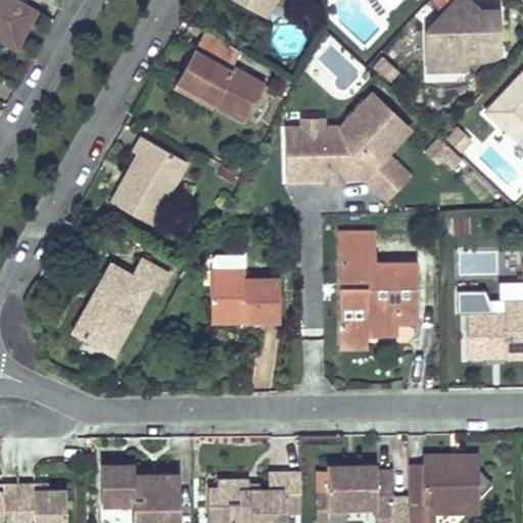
[(0,0),(0,38),(15,47),(36,11),(15,0),(0,0)]
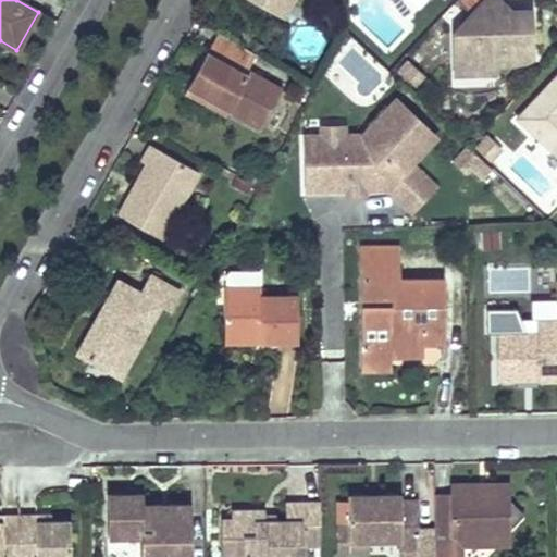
[(250,0),(283,19),(293,0),(250,0)]
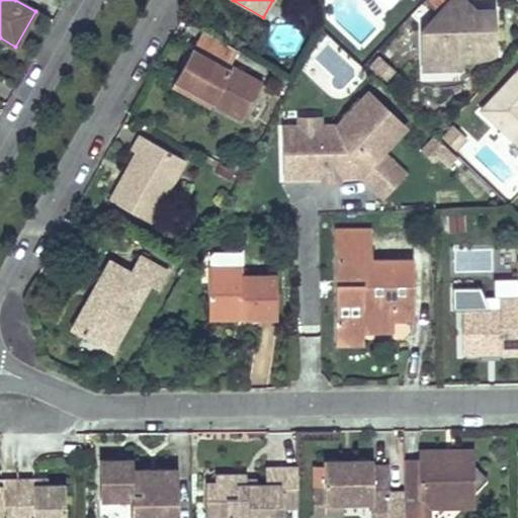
[(397,0),(380,0),(390,8),(397,0)]
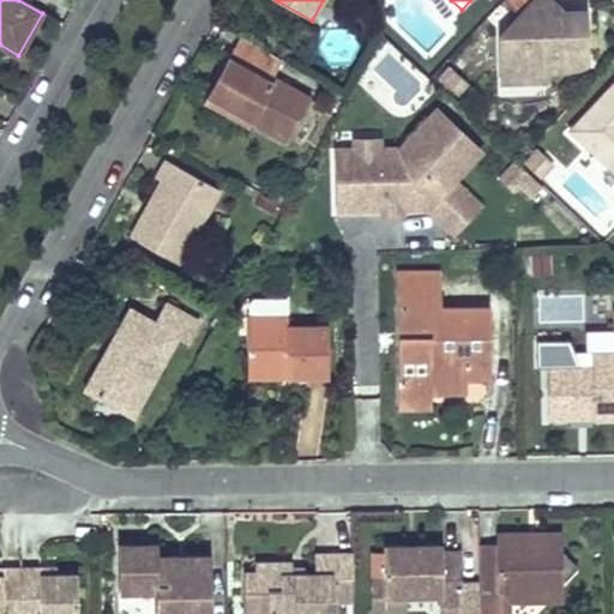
[(545,61),(587,60),(585,12),(563,11),(558,17),(551,10),(555,5),(549,0),(503,0),(504,0),(519,16),(511,23),(512,42),(503,42),(504,73),(516,78),(529,78),(537,77),(545,72),(545,61)]
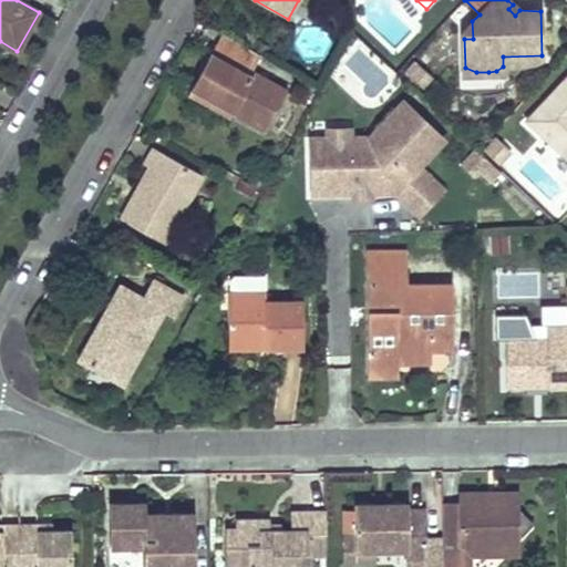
[(519,10),(513,4),(508,9),(515,16),(519,10)]
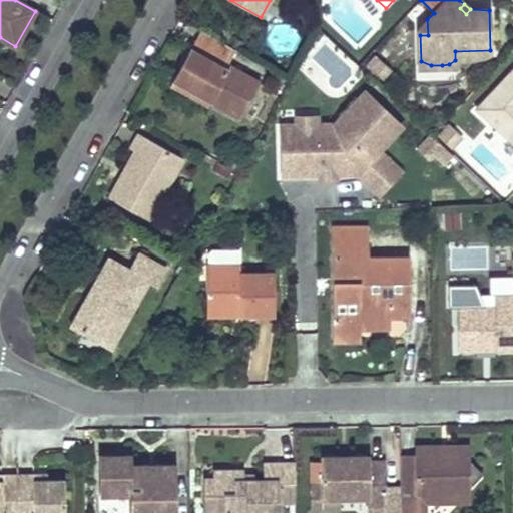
[(235,50),(200,30),(173,79),(208,99),(207,102),(208,102),(238,119),(260,80),(228,63),(235,50)]
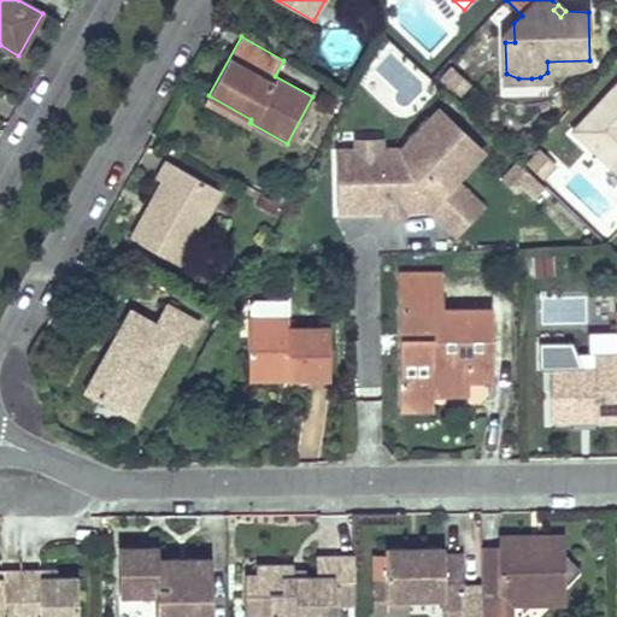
[(450,69),(441,78),(446,83),(454,74),(450,69)]
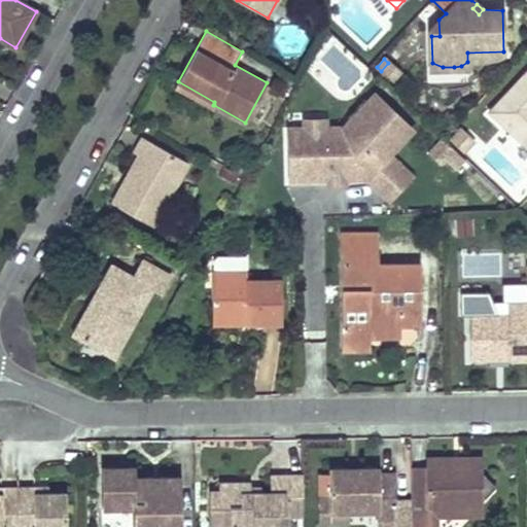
[(392,81),(399,73),(388,63),(381,71),(392,81)]
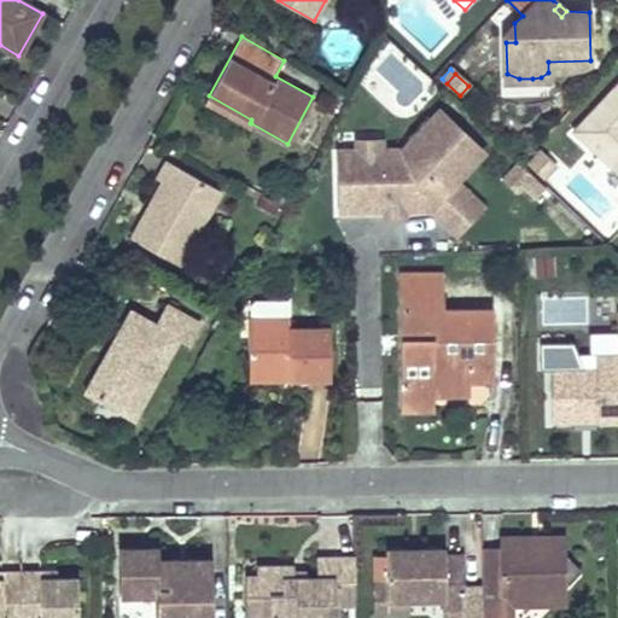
[(617,82),(573,130),(602,158),(617,172),(617,82)]
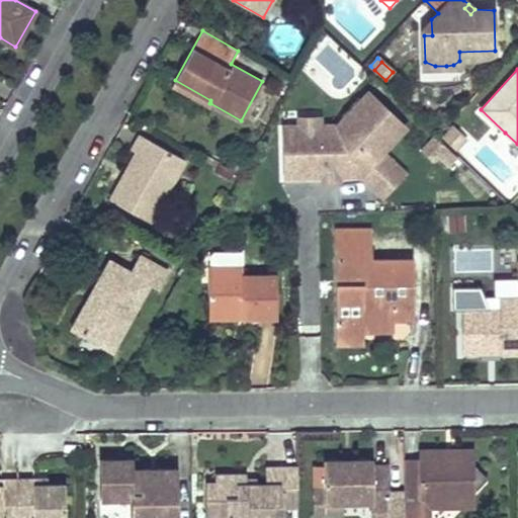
[(175,80),(171,87),(208,107),(210,103),(209,103),(210,100),(175,80)]
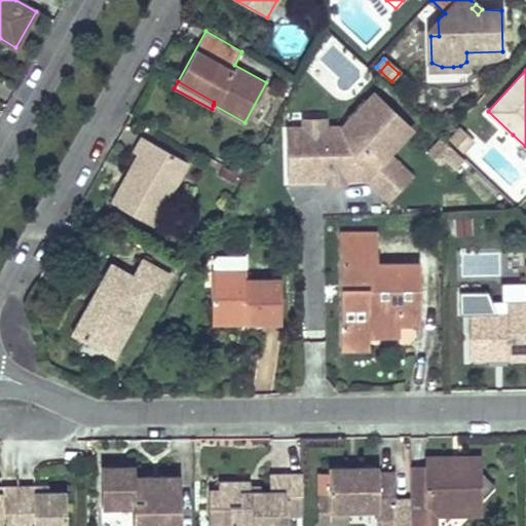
[(388,153),(411,128),(374,94),(342,127),(325,127),(303,127),(298,127),(298,153),(288,154),(289,180),(326,179),(327,179),(327,166),(343,165),(343,179),(344,179),(366,179),(387,199),(411,175),(388,153)]
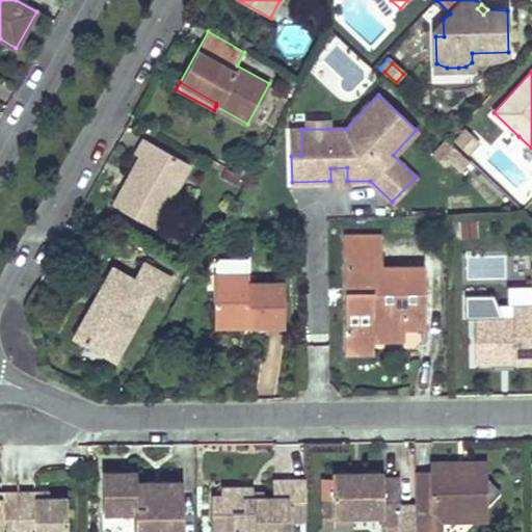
[(306,121),(307,129),(328,129),(328,121),(306,121)]
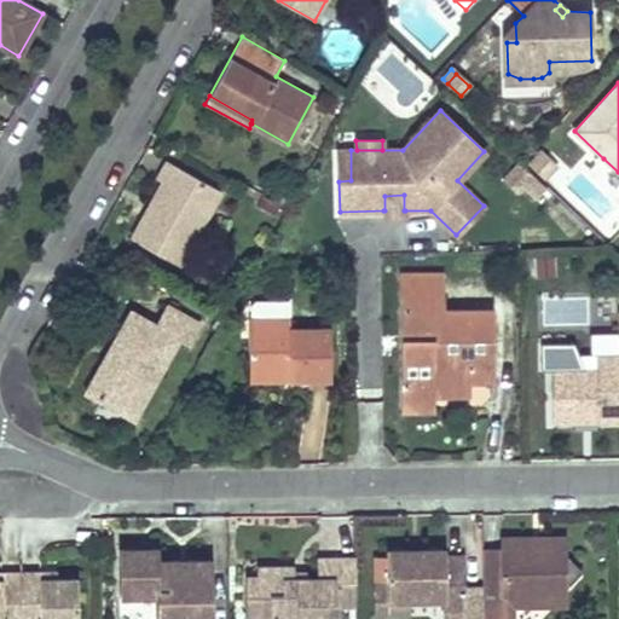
[(556,167),(539,151),(530,162),(545,178),(556,167)]
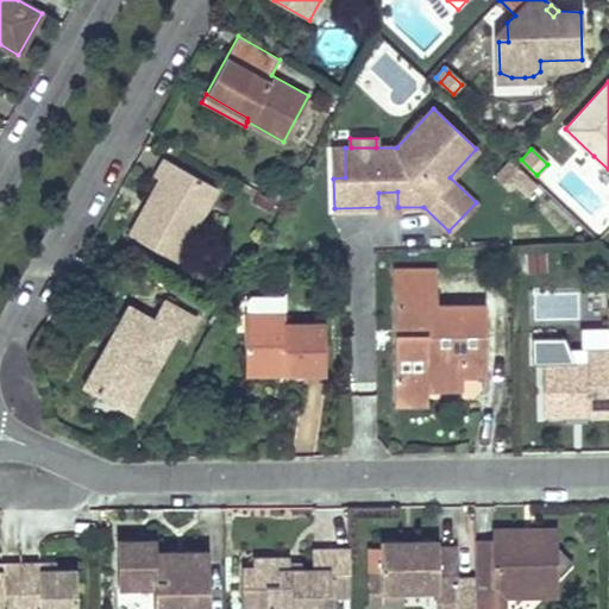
[(608,193),(608,169),(594,156),(583,169),(608,193)]
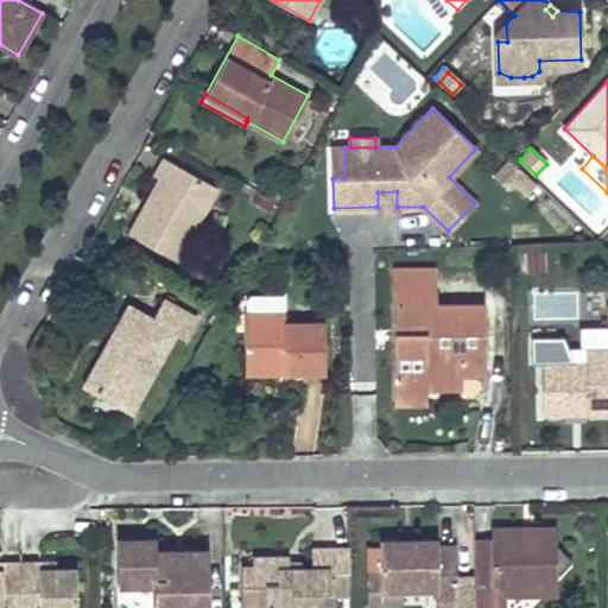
[(144,206),(128,234),(176,260),(217,188),(164,158),(154,176),(159,178),(165,182),(150,209),(144,206)]
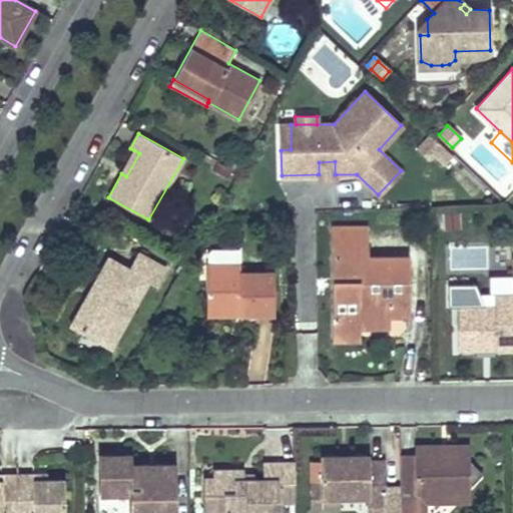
[(444,164),(453,155),(431,135),(417,149),(428,159),(434,154),(444,164)]
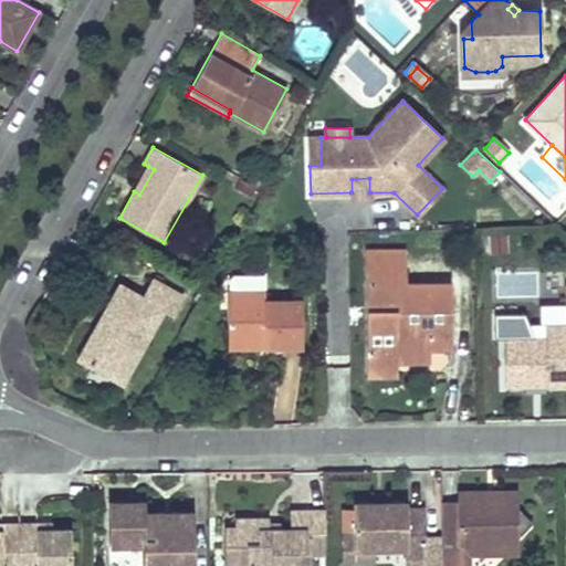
[(139,195),(154,169),(148,166),(134,191),(139,195)]
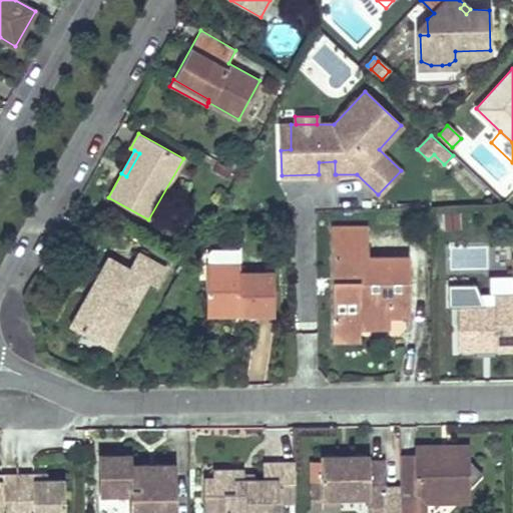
[(335,161),(319,162),(319,174),(318,174),(318,178),(336,178),(336,174),(335,174),(335,161)]
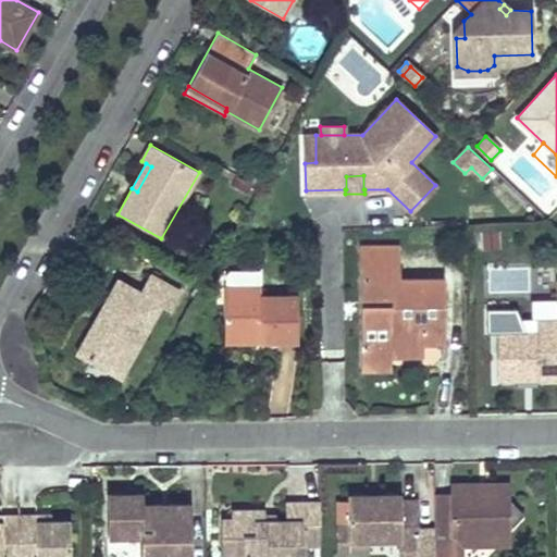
[(483,249),(499,248),(498,232),(482,232),(483,249)]
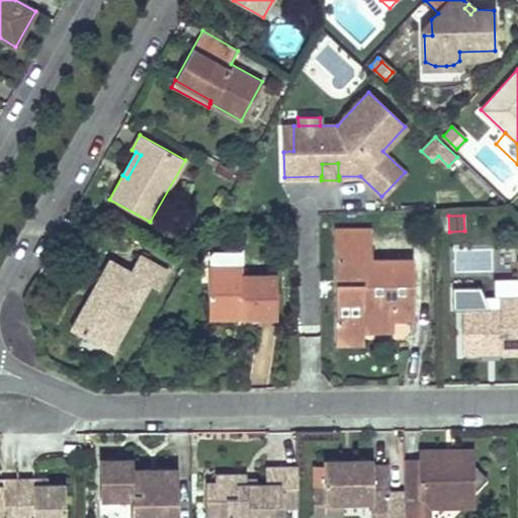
[(371,229),(334,230),(335,343),(363,343),(363,331),(363,319),(390,319),(414,319),(413,260),(371,260),(371,229)]
